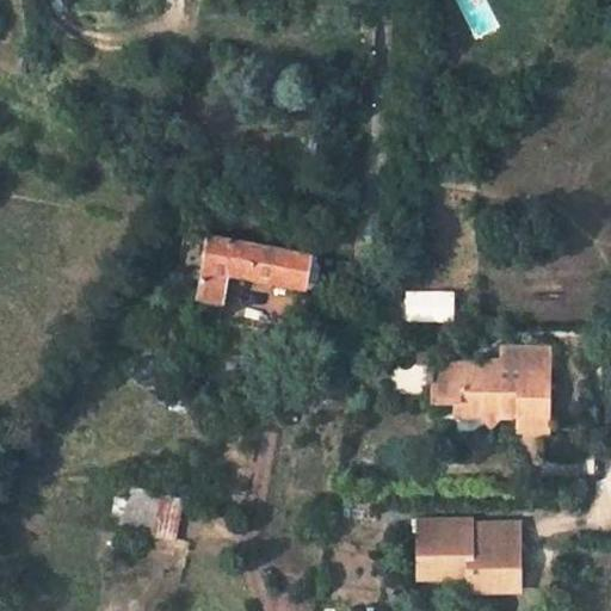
[(303,278),(308,255),(190,233),(184,257),(207,261),(199,298),(220,302),(224,273),(282,284),(283,275),(303,278)]
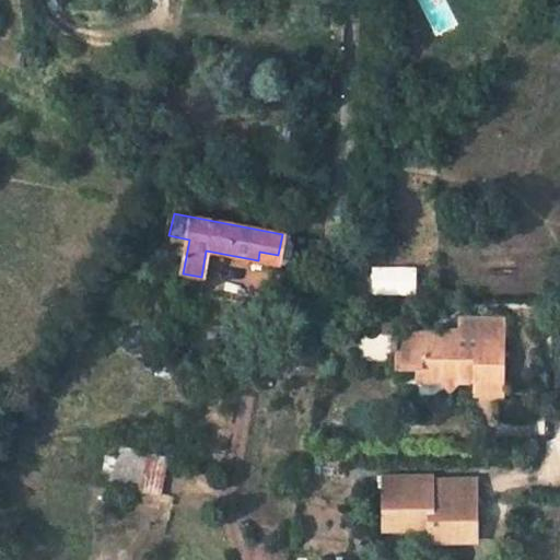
[(372,266),(371,293),(416,293),(416,266),(372,266)]
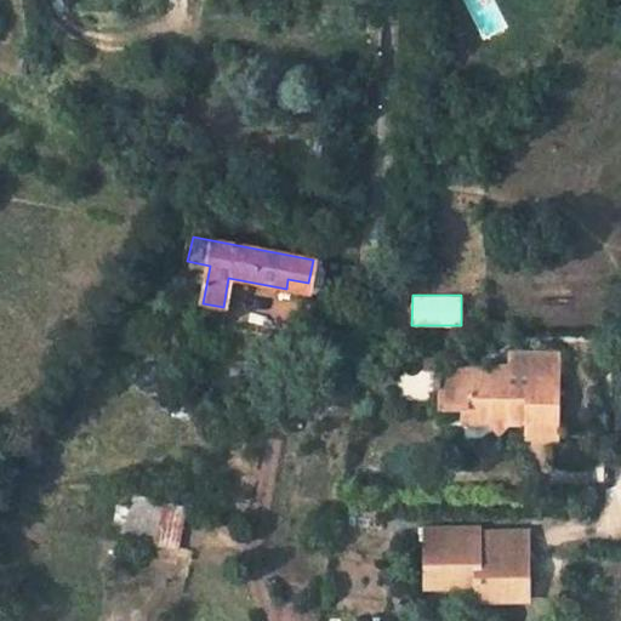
[(512,372),(493,371),(445,370),(445,377),(437,377),(436,387),(445,388),(445,406),(465,408),(465,422),(491,423),(501,433),(510,423),(530,425),(529,437),(559,438),(560,425),(556,425),(557,406),(560,406),(562,388),(557,387),(558,369),(560,369),(562,355),(513,354),(513,363),(512,372)]
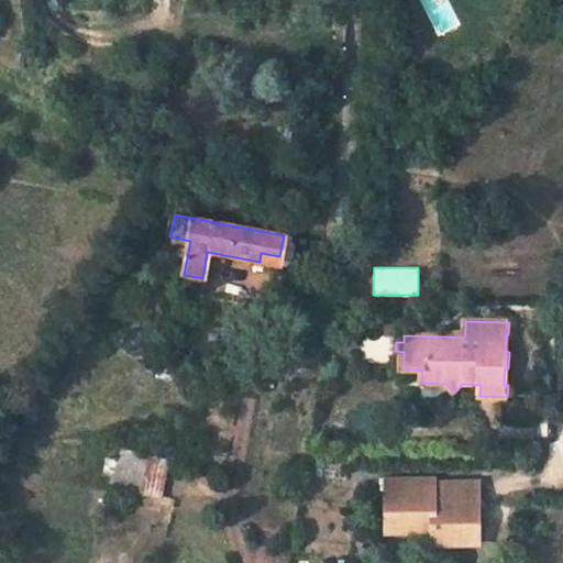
[(208,376),(214,337),(168,328),(162,368),(208,376)]
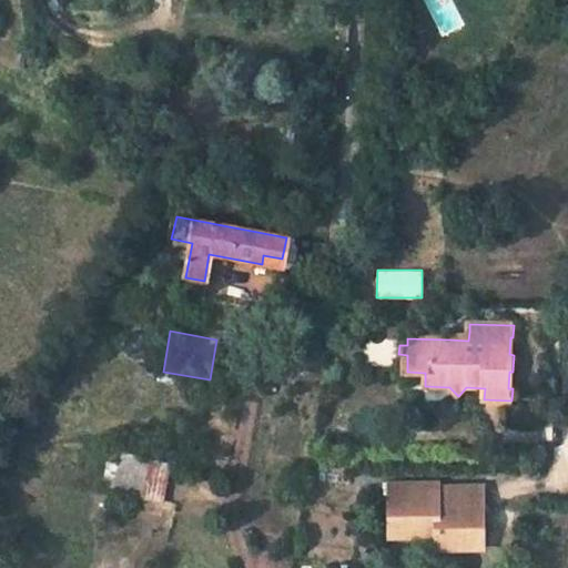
[(469,332),(450,331),(450,340),(468,341),(469,332)]
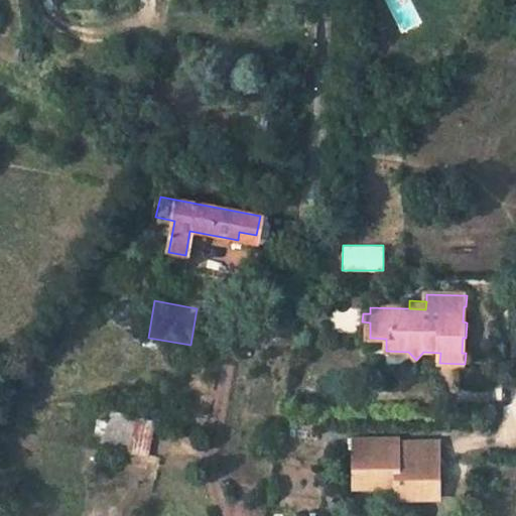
[(370,323),(362,321),(362,338),(370,338),(370,323)]
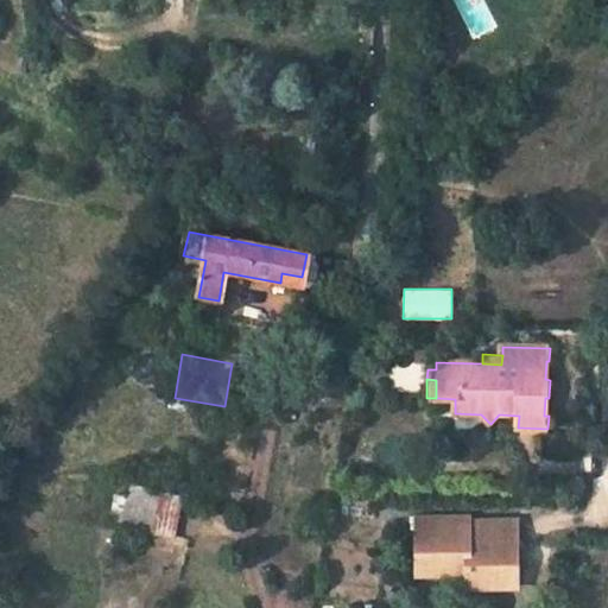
[(436,413),(455,413),(455,399),(436,398),(436,413)]
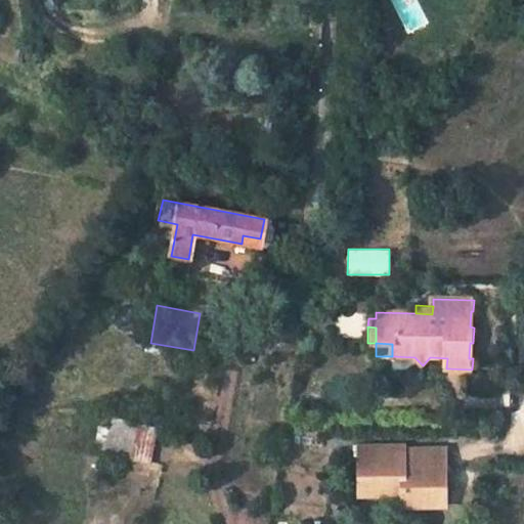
[(150,461),(157,427),(112,418),(105,451),(150,461)]
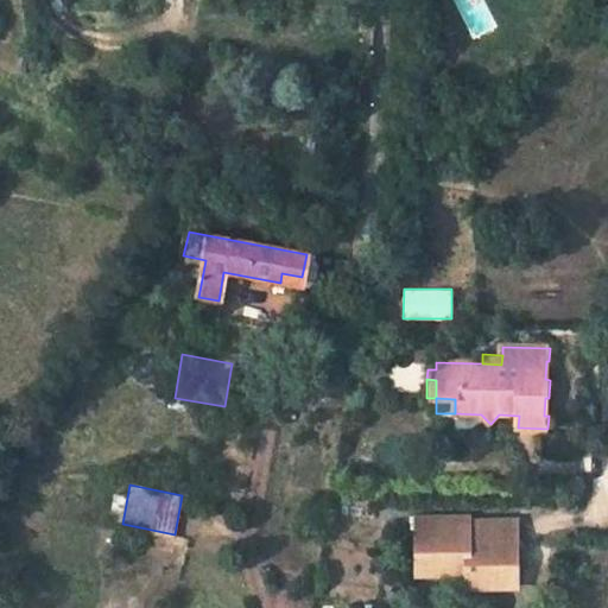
[(469,591),(518,591),(518,546),(470,546),(470,521),(419,521),(420,577),(469,577),(469,591)]
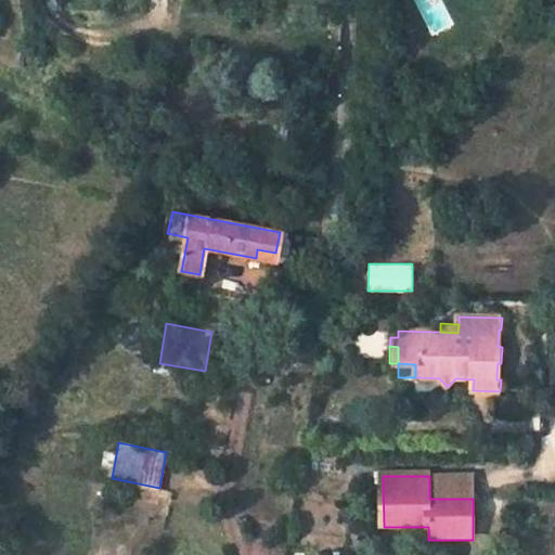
[(429,476),(429,499),(473,499),(473,477),(429,476)]
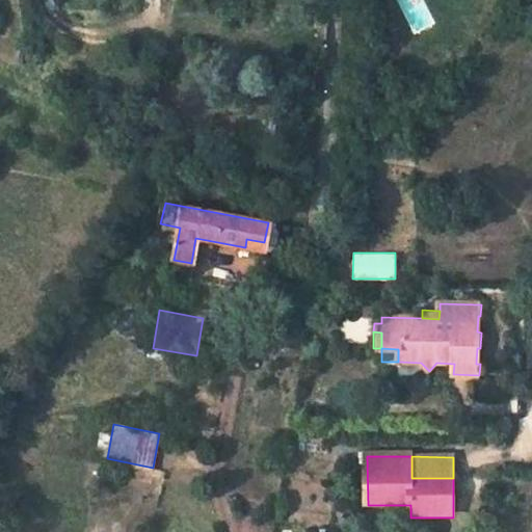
[(410,517),(410,531),(452,531),(453,517),(410,517)]
